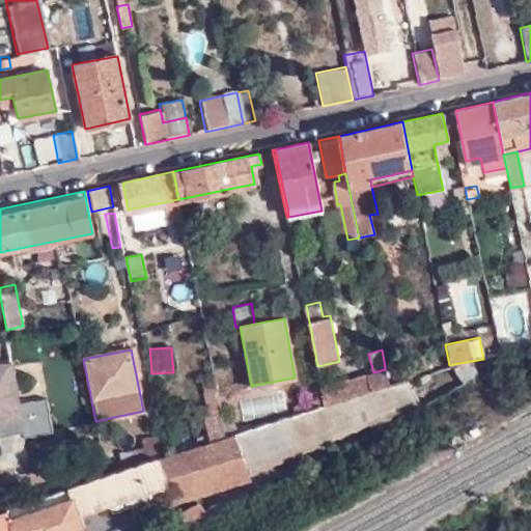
[(392,386),(412,380),(409,362),(385,367),(385,369),(386,369),(386,371),(388,387),(392,386)]
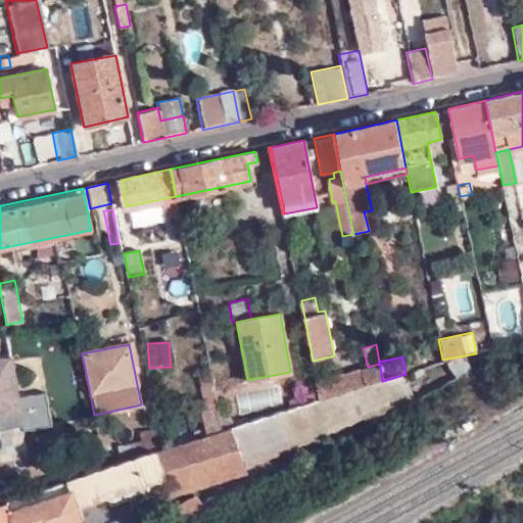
[(0,430),(26,426),(22,411),(20,411),(11,358),(0,359),(0,430)]
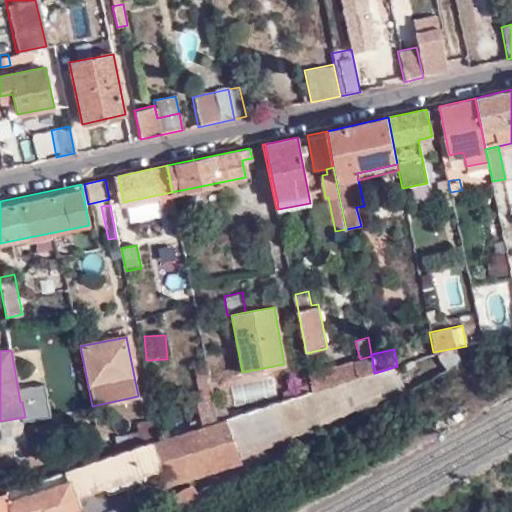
[(374,373),(372,358),(372,356),(371,356),(360,359),(310,372),(313,392),(338,385),(374,373)]
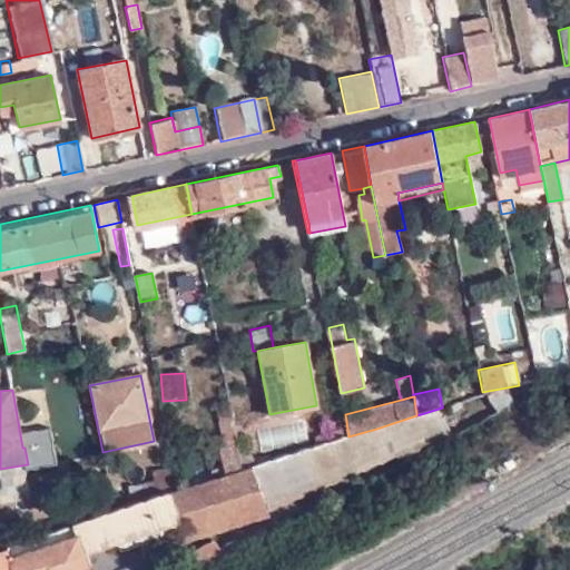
[(222,477),(242,470),(231,411),(216,414),(220,441),(215,443),(222,477)]
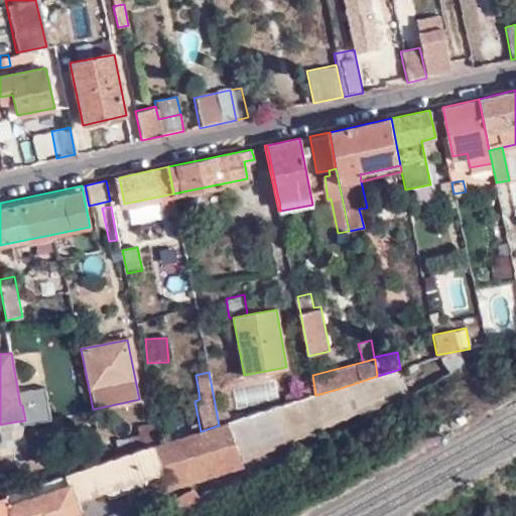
[(341,388),(349,409),(386,391),(381,375),(377,376),(341,388)]
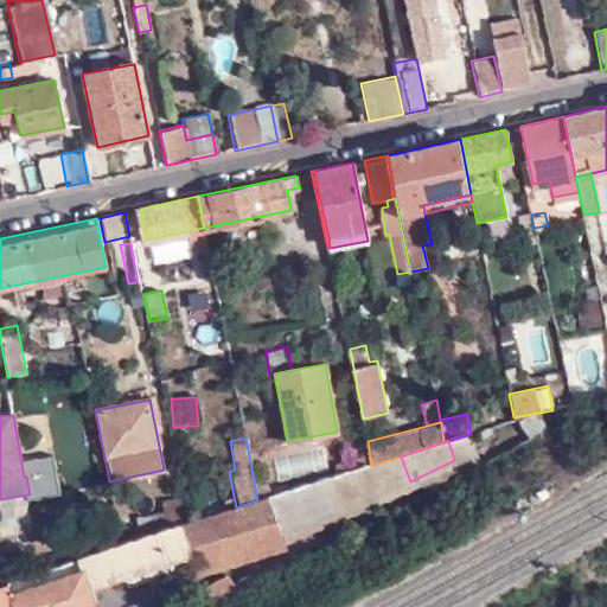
[(291,569),(313,557),(312,550),(338,538),(332,522),(410,481),(401,457),(371,465),(267,498),(283,549),(283,550),(291,569)]
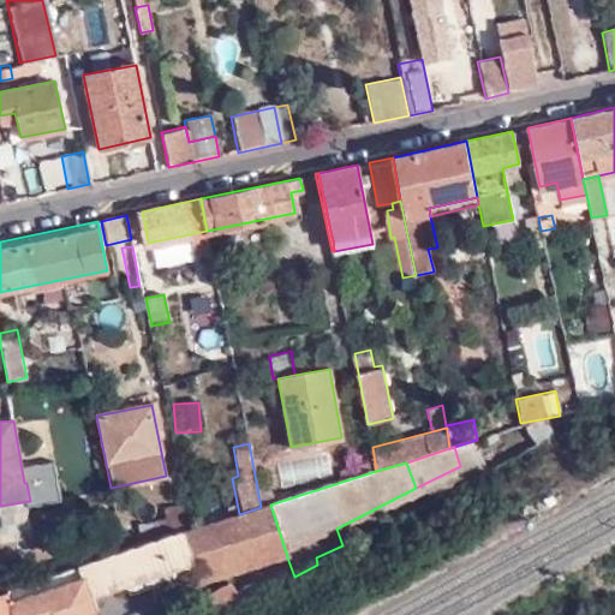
[(33,482),(27,483),(30,501),(39,499),(33,482)]
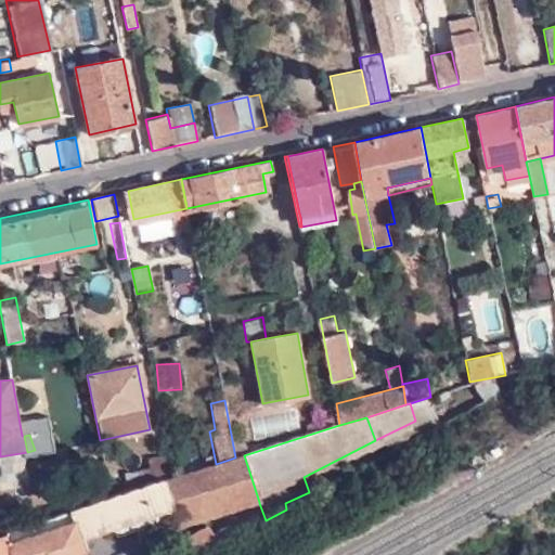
[(71,554),(82,551),(81,546),(78,540),(172,507),(180,528),(259,502),(244,455),(235,457),(216,464),(107,499),(68,512),(41,521),(0,534),(0,554),(71,554)]
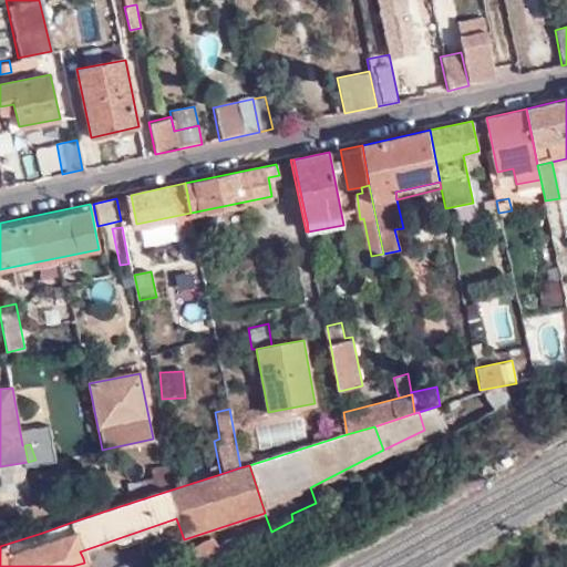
[(39,516),(42,533),(70,523),(68,507),(39,516)]
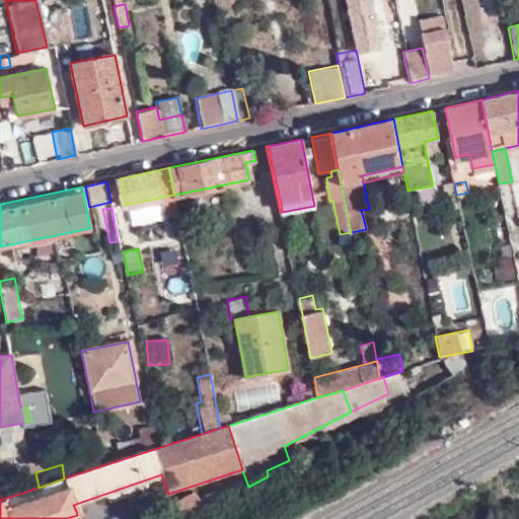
[(177,518),(182,518),(204,508),(195,492),(170,505),(177,518)]
